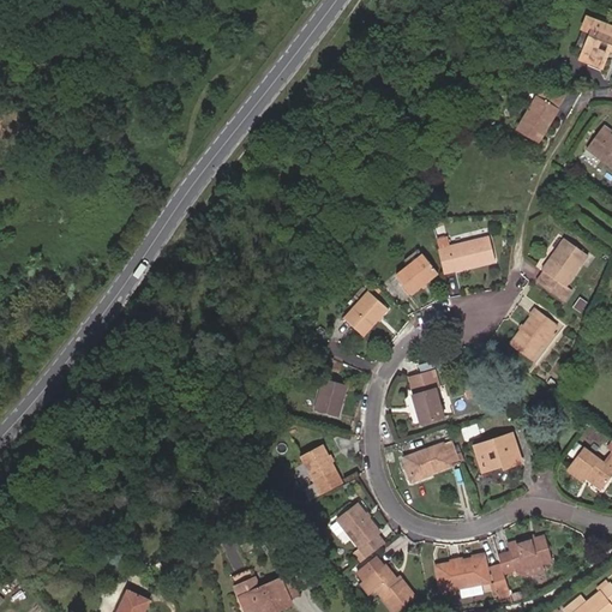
[(599,71),(606,53),(607,49),(611,51),(611,29),(585,19),(580,31),(588,35),(577,63),(599,71)]
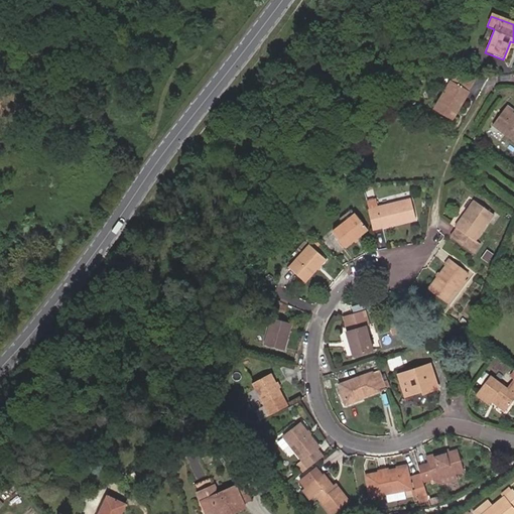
[(457,72),(452,82),(469,92),(474,81),(457,72)]
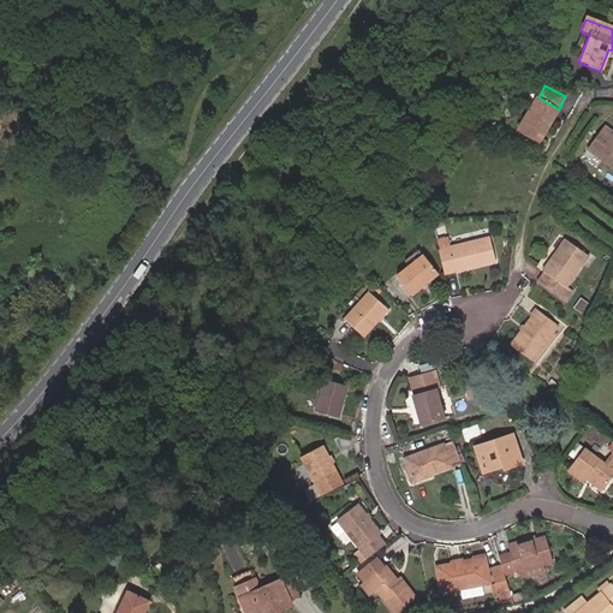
[(559,109),(539,97),(519,129),(540,141),(559,109)]
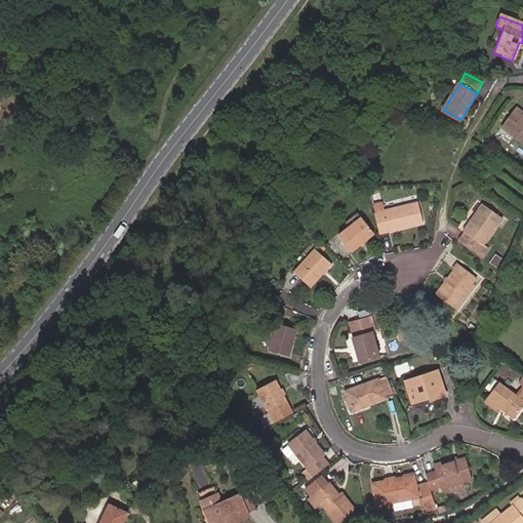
[(522,115),(522,112),(522,111),(517,107),(501,127),(522,143),(522,115)]
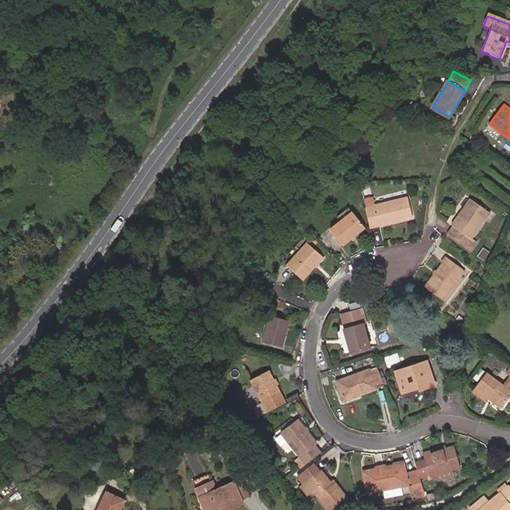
[(365,207),(369,226),(412,217),(408,197),(374,205),(372,197),(363,199),(365,207)]
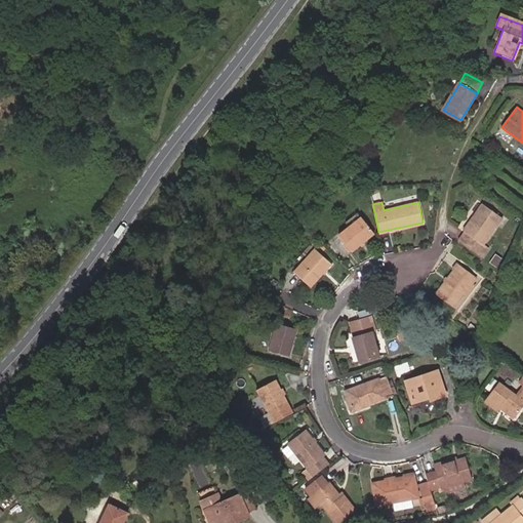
[(483,203),(475,213),(477,215),(485,204),(483,203)]
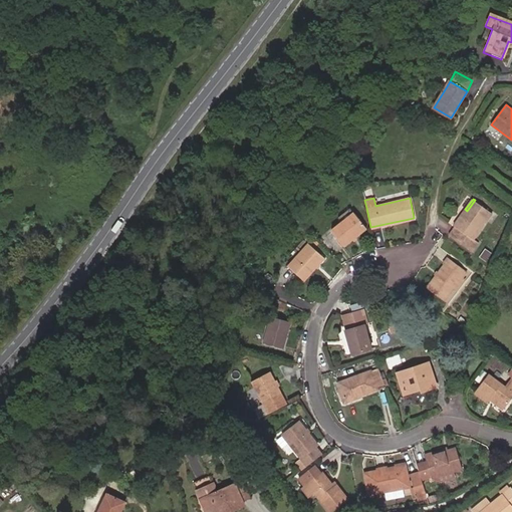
[(467,211),(465,209),(454,225),(456,226),(449,235),(466,248),(471,251),(478,242),(473,239),(479,230),(492,213),(475,200),(467,211)]
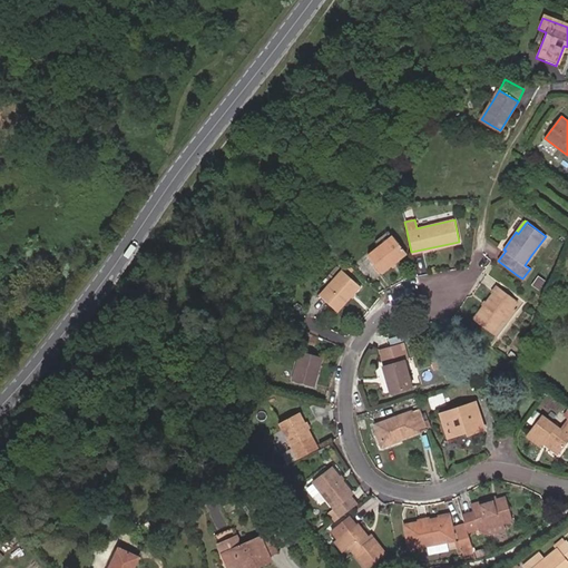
[(392,236),(368,256),(381,273),(404,253),(392,236)]
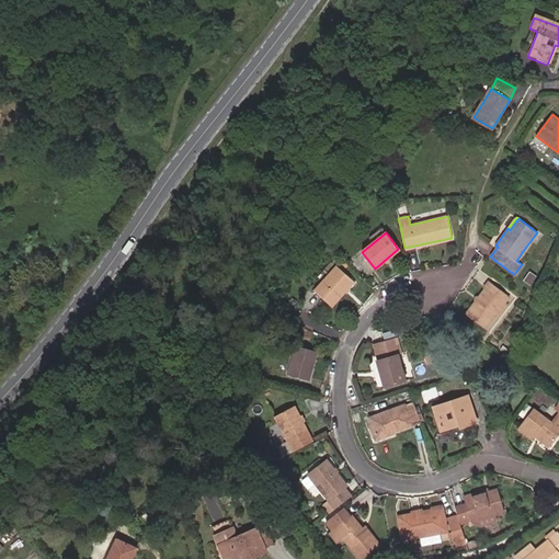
[(354,281),(337,264),(314,288),(332,305),(354,281)]
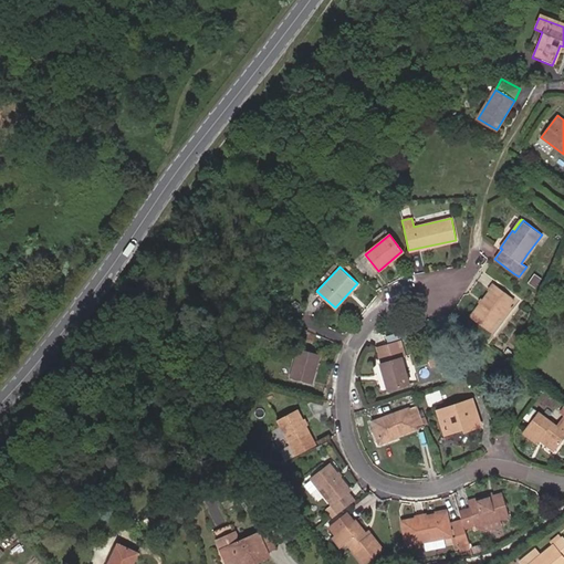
[(529,275),(524,285),(532,289),(536,280),(529,275)]
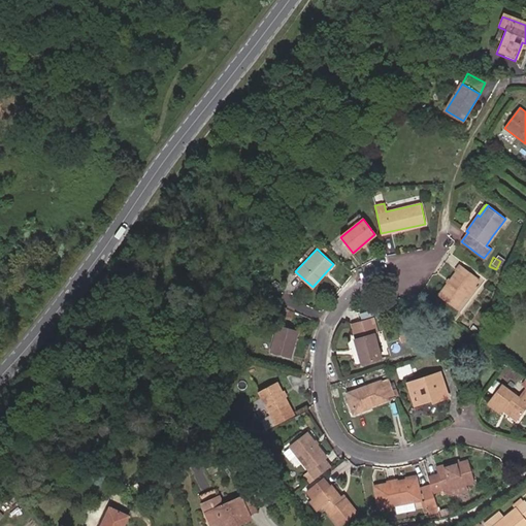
[(453,305),(462,293),(470,282),(475,275),(457,262),(435,293),(453,305)]
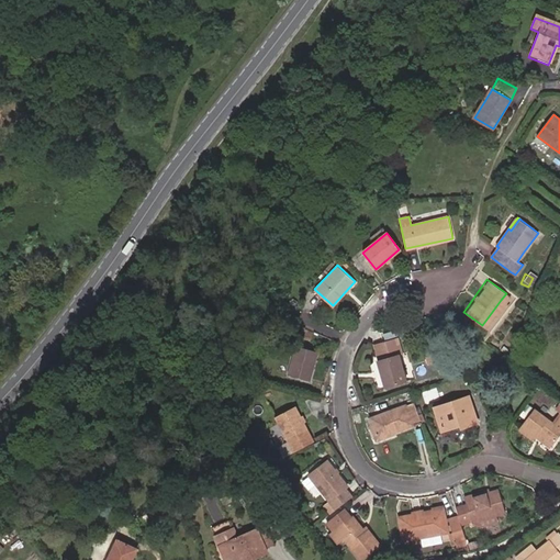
[(501,300),(492,312),(495,314),(504,302),(501,300)]
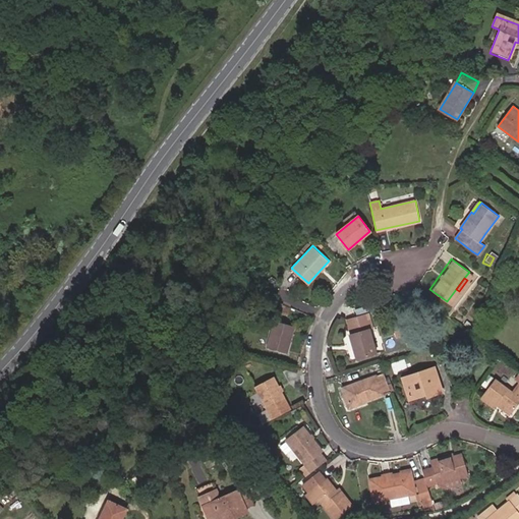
[(373,352),(367,328),(368,328),(364,313),(345,319),(349,333),(348,333),(354,357),(373,352)]
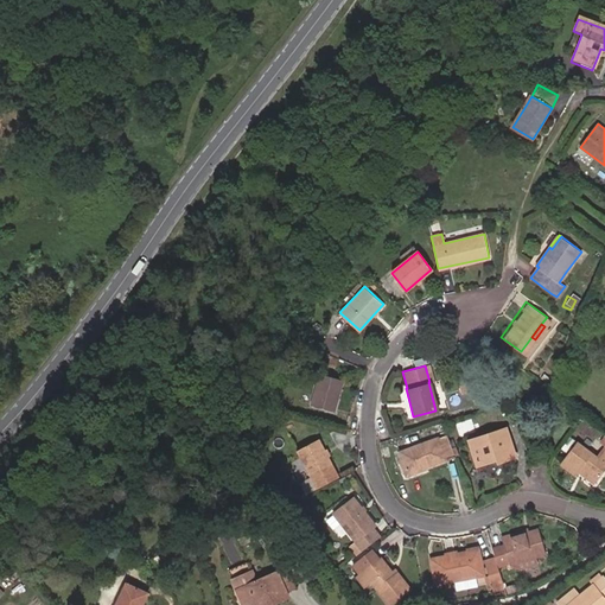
[(332,405),(337,406),(344,380),(322,374),(313,403),(332,408),(332,405)]
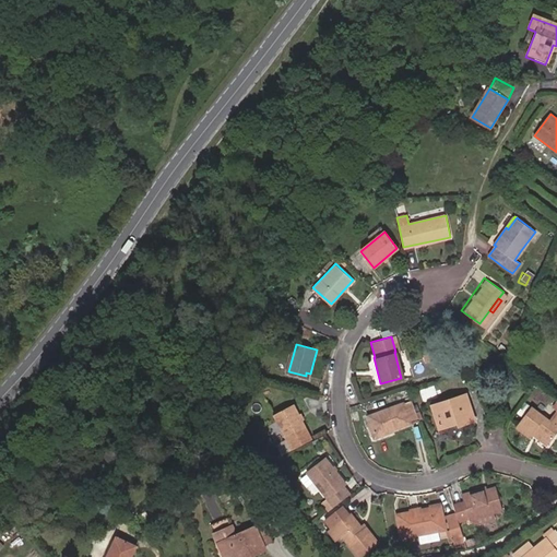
[(422,356),(424,365),(435,362),(431,353),(422,356)]
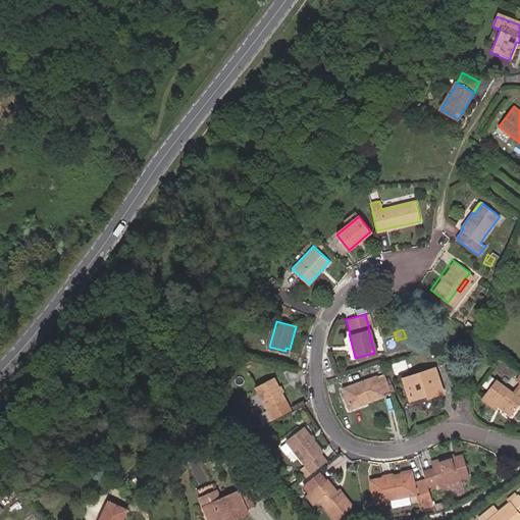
[(424,390),(438,385),(433,368),(402,377),(408,399),(425,394),(424,390)]
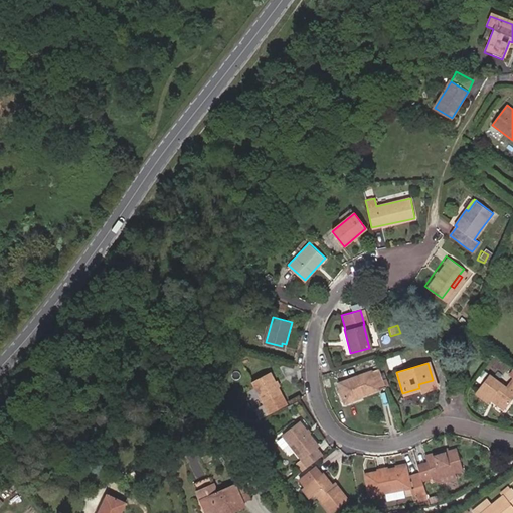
[(344,399),(383,385),(377,367),(337,382),(344,399)]
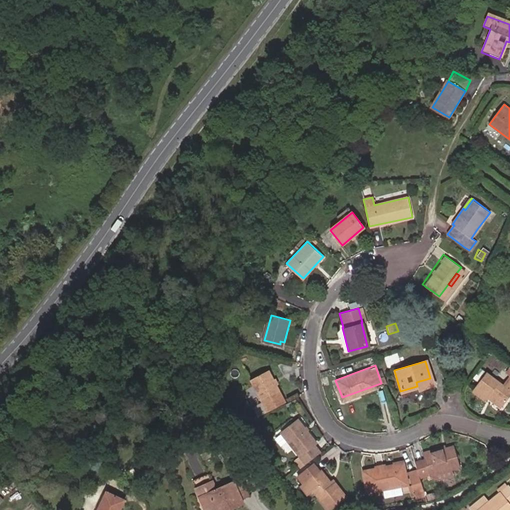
[(271,369),(254,379),(271,408),(289,399),(271,369)]
